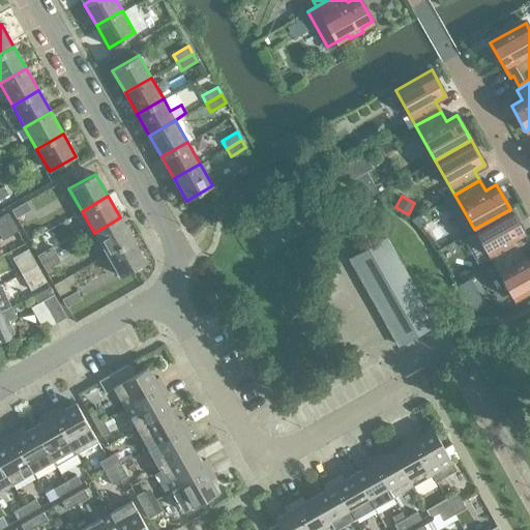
[(31,209),(26,201),(10,210),(16,218),(31,209)]
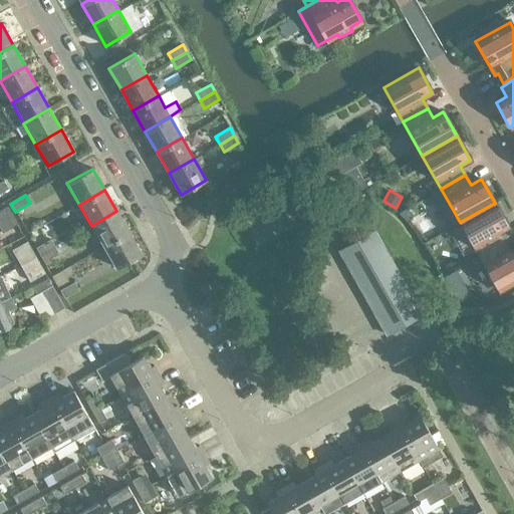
[(479,256),(503,242),(498,232),(508,226),(495,203),(460,222),(479,256)]
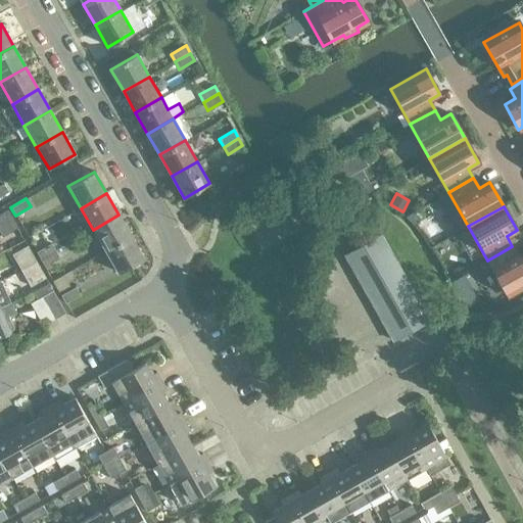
[(0,214),(0,226),(11,219),(6,210),(0,214)]
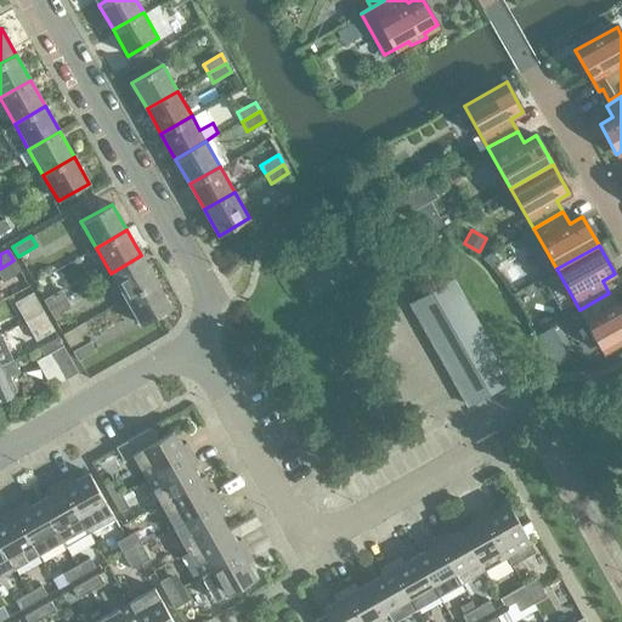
[(141,255),(111,273),(125,299),(156,281),(141,255)]
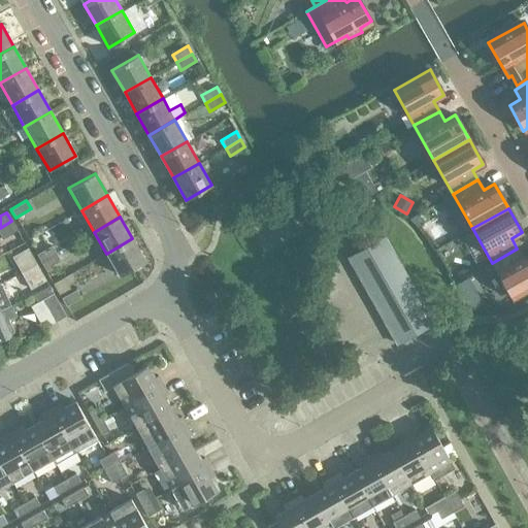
[(0,236),(1,239),(18,230),(11,221),(0,228),(0,236)]
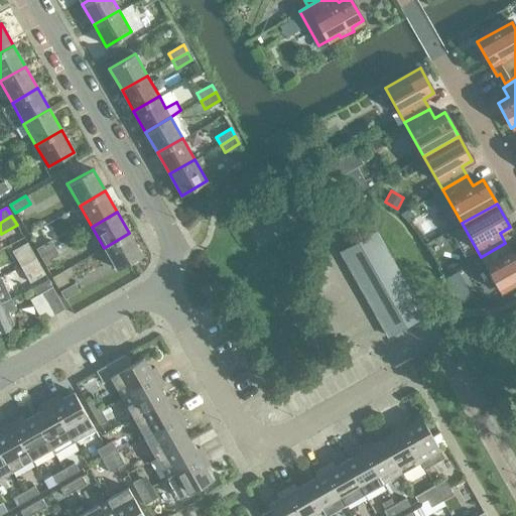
[(389,337),(422,317),(375,231),(341,250),(389,337)]
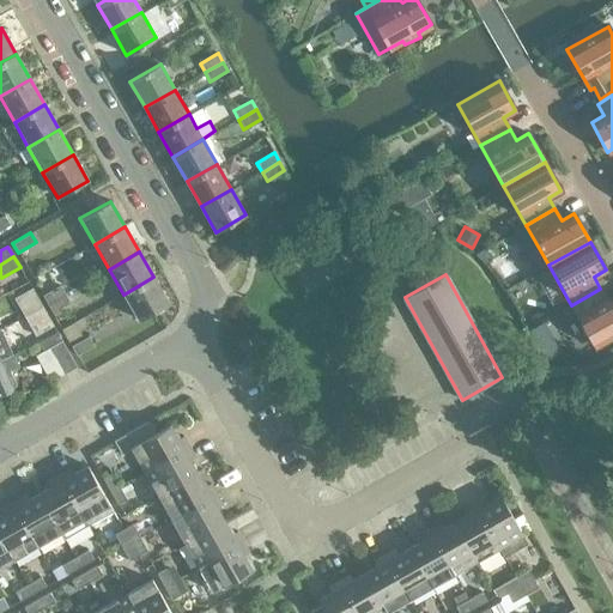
[(168,303),(153,277),(123,295),(138,320),(168,303)]
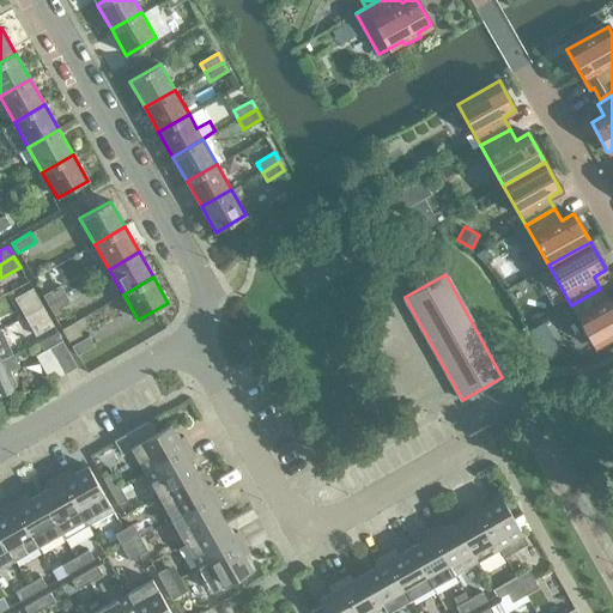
[(42,295),(47,304),(65,293),(60,285),(42,295)]
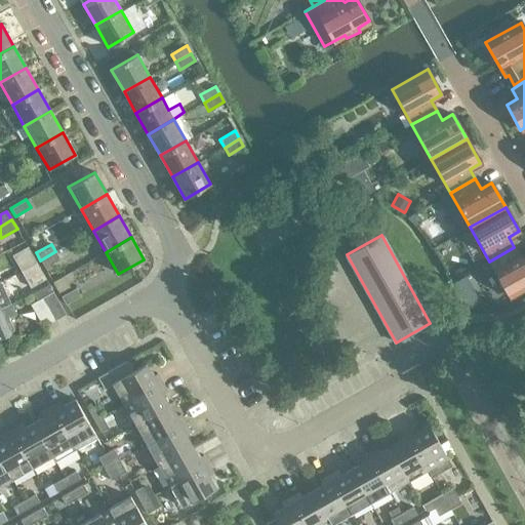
[(514,247),(489,261),(509,296),(524,286),(524,253),(519,256),(514,247)]
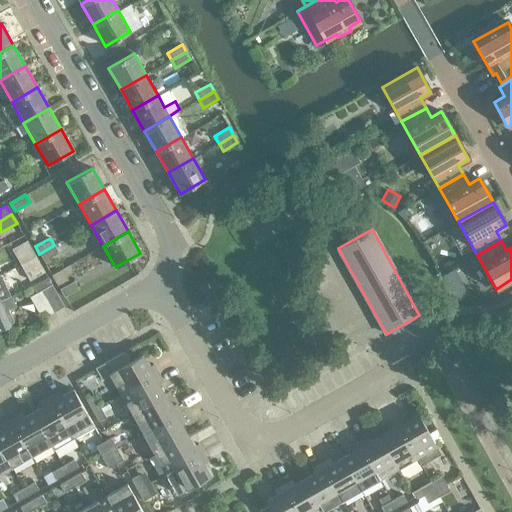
[(58,253),(54,245),(39,254),(43,262),(58,253)]
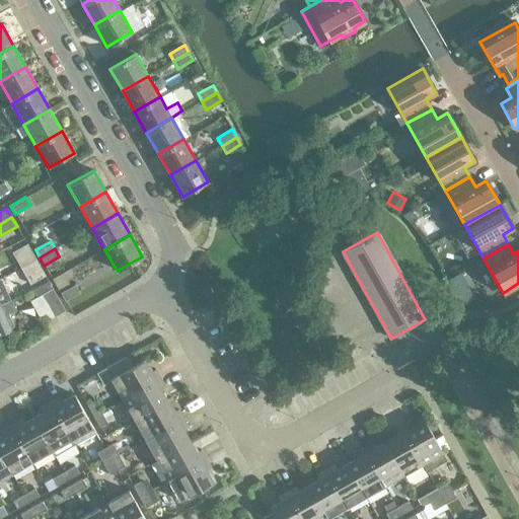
[(16,262),(21,270),(36,262),(31,252),(16,262)]
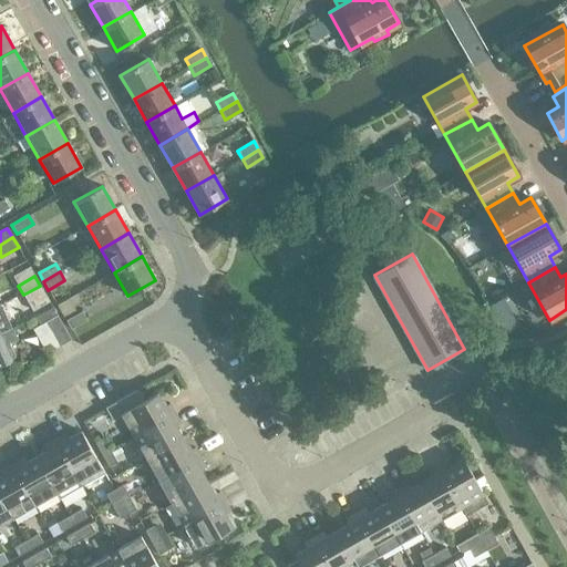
[(29,305),(45,295),(40,286),(23,295),(29,305)]
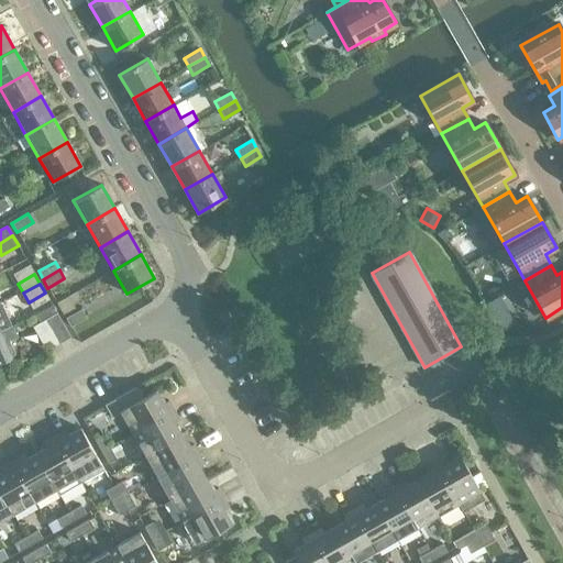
[(68,296),(56,302),(63,315),(75,308),(72,302),(68,296)]
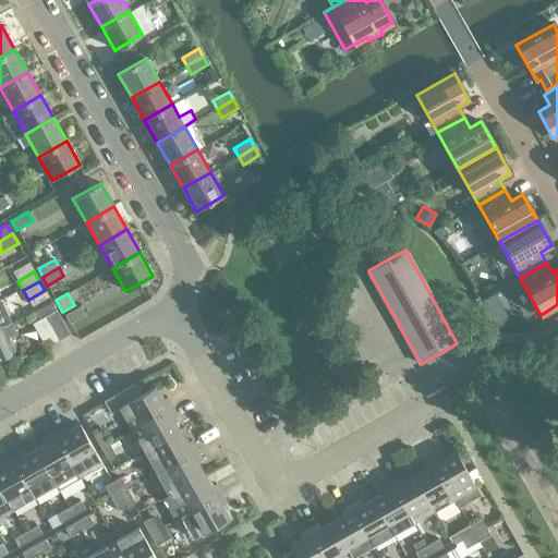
[(0,327),(1,327),(12,322),(1,298),(0,298),(0,327)]
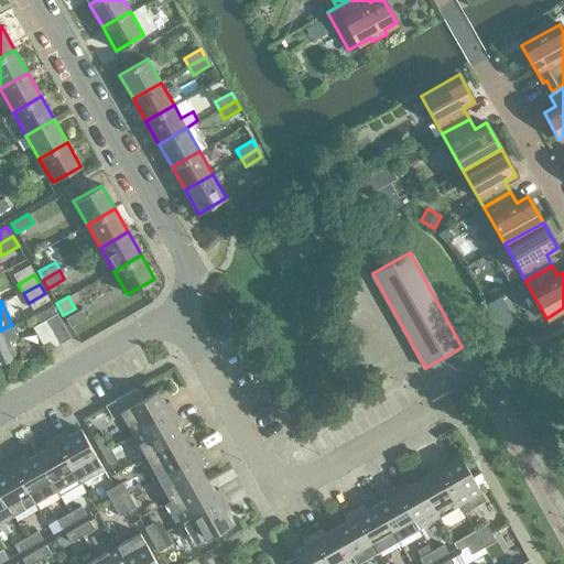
[(71,327),(86,318),(82,308),(65,318),(71,327)]
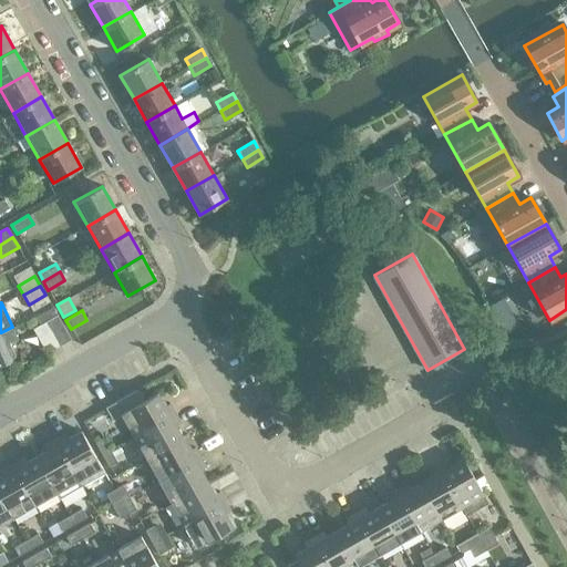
[(45,321),(59,346),(70,339),(57,316),(45,321)]
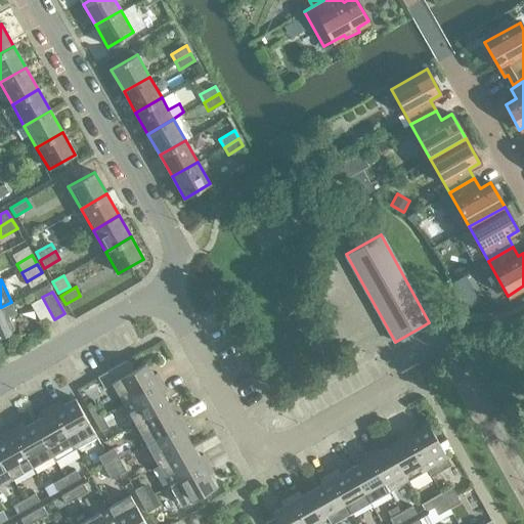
[(42,326),(54,319),(42,297),(30,304),(42,326)]
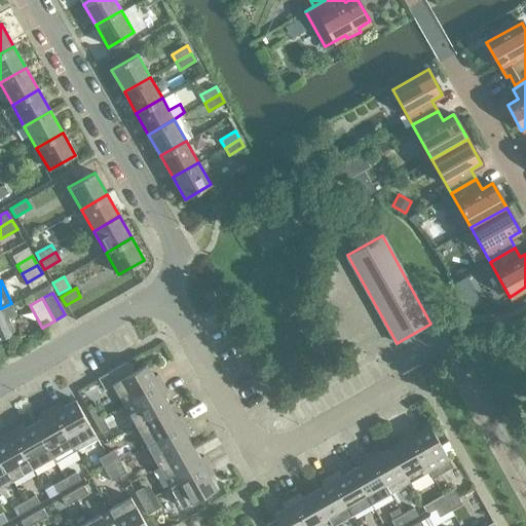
[(0,336),(11,331),(6,320),(15,314),(11,303),(1,308),(0,308),(0,336)]
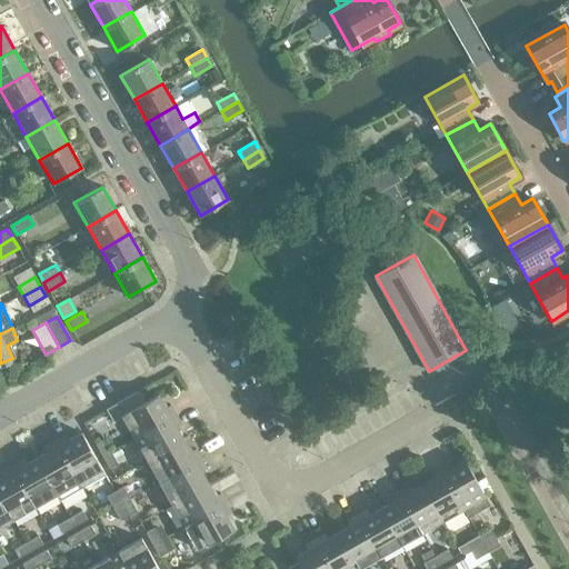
[(157,393),(145,401),(139,391),(107,410),(113,422),(121,418),(132,438),(170,417),(157,393)]
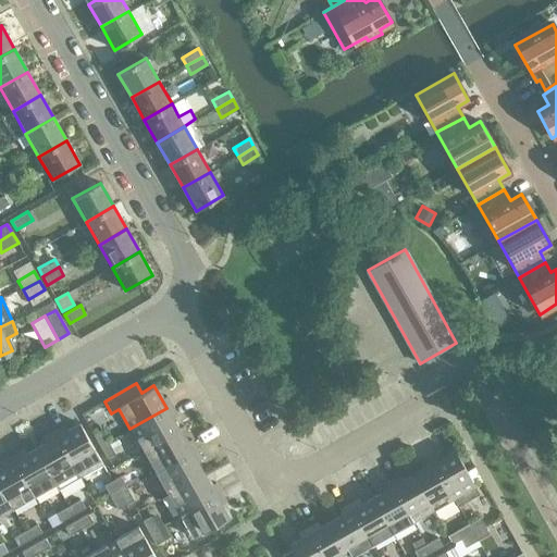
[(178,430),(166,408),(130,429),(143,450),(178,430)]
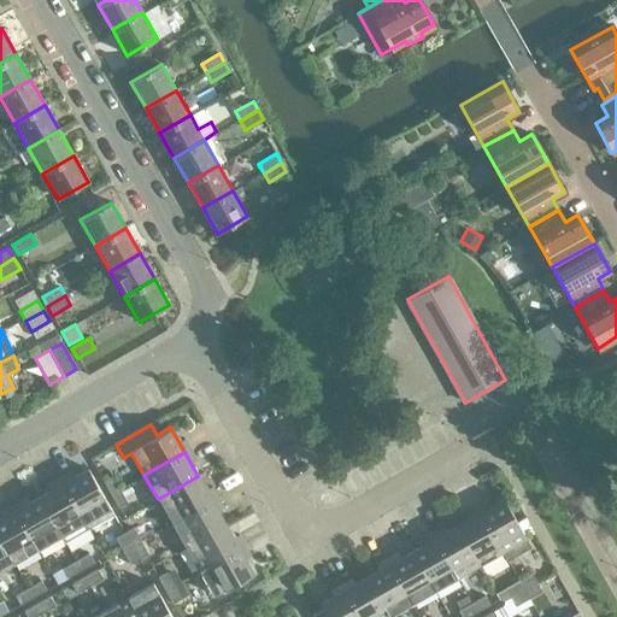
[(63,483),(84,522),(88,529),(113,515),(88,469),(63,483)]
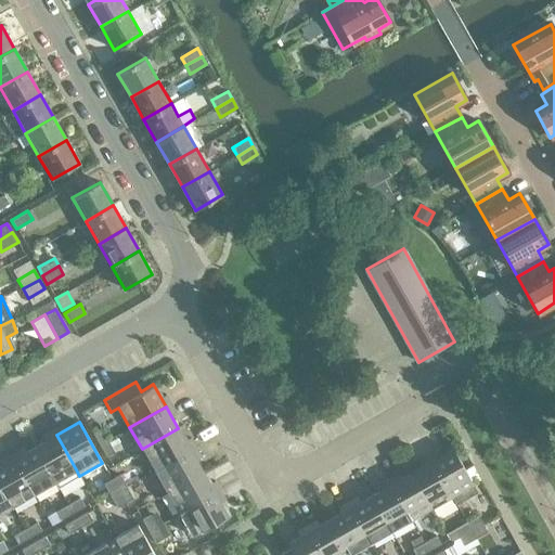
[(101,428),(92,434),(99,444),(107,440),(101,428)]
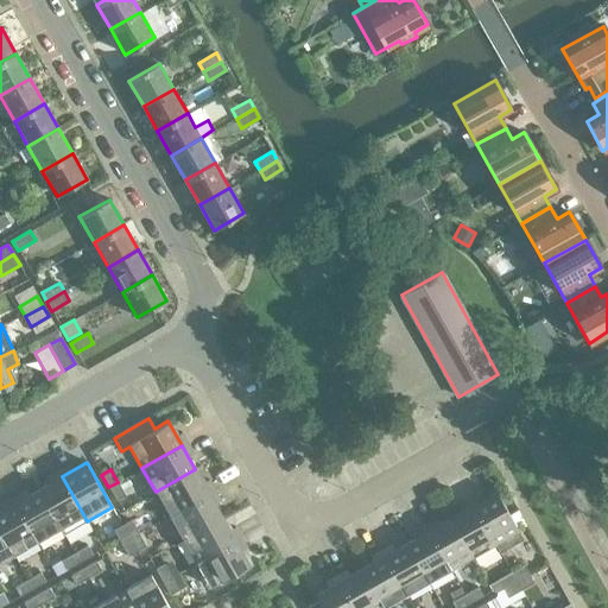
[(208,493),(195,469),(156,492),(169,515),(208,493)]
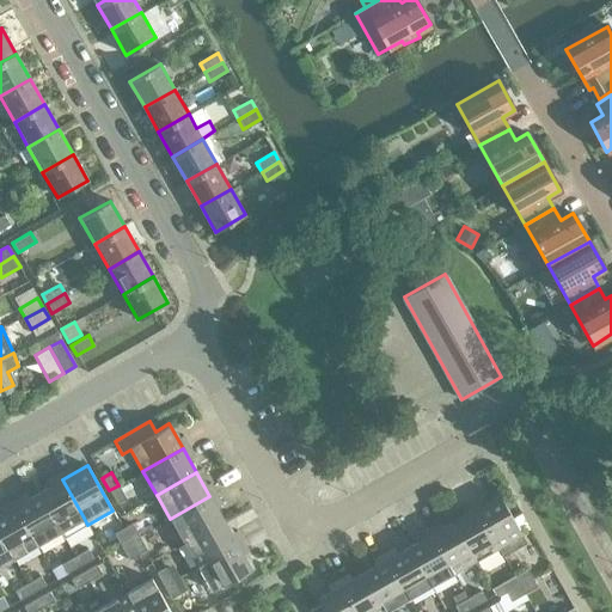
[(38,493),(60,532),(63,538),(87,525),(84,518),(62,479),(61,479),(59,475),(48,481),(50,485),(38,493)]
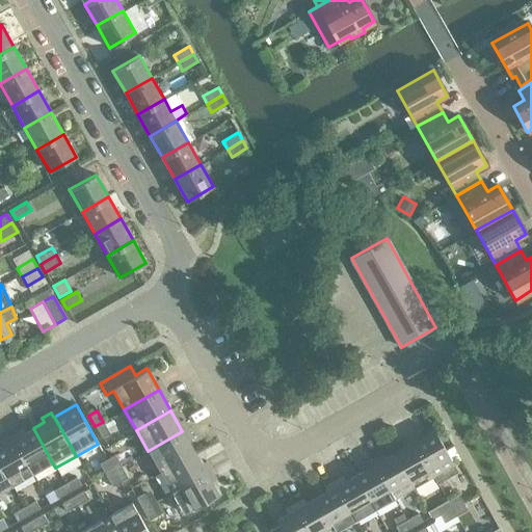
[(109,433),(103,422),(95,426),(102,437),(109,433)]
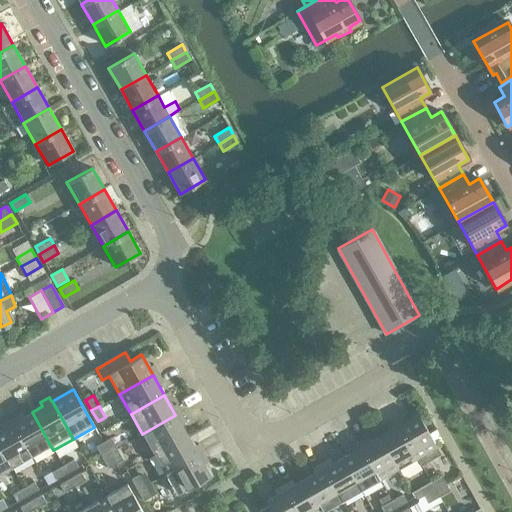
[(30,456),(50,445),(32,412),(21,418),(18,414),(10,419),(30,456)]
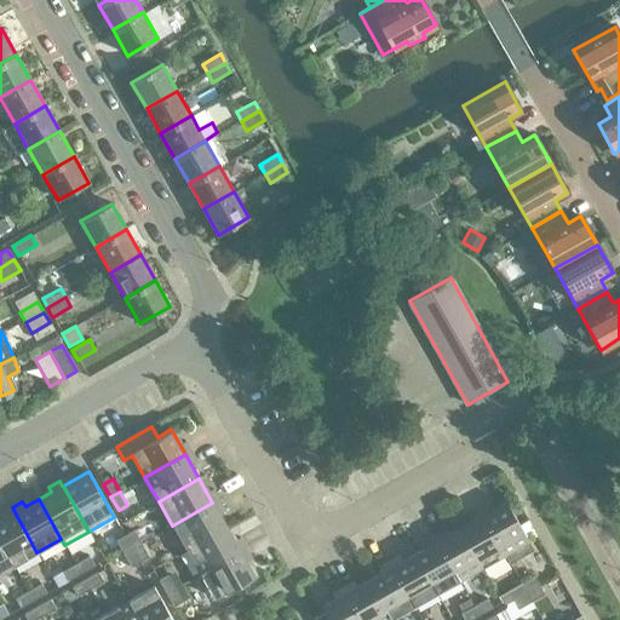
[(185,550),(227,527),(219,514),(224,510),(218,499),(212,503),(172,526),(185,550)]
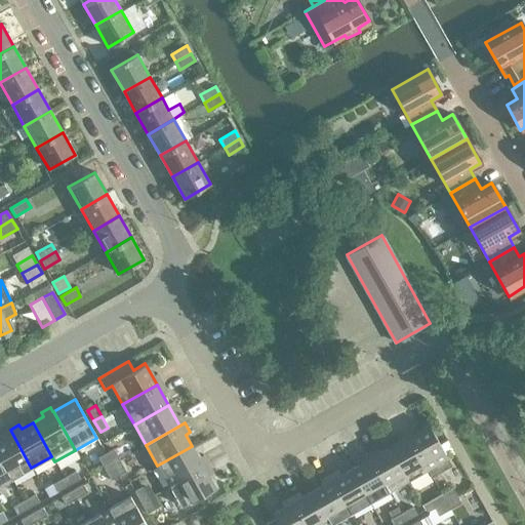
[(451,466),(429,425),(417,431),(414,427),(406,432),(428,469),(428,471),(431,477),(451,466)]
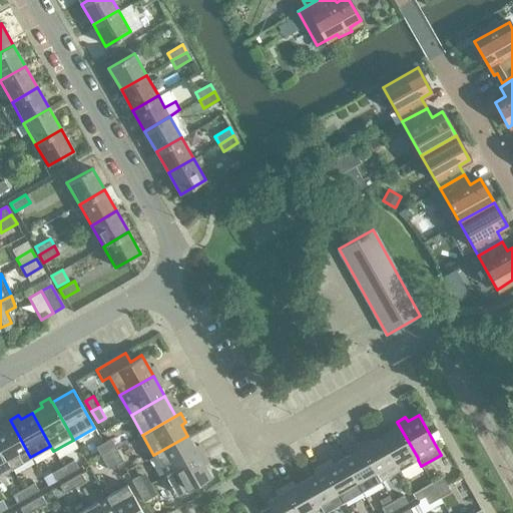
[(0,449),(10,468),(30,457),(10,420),(0,425),(3,429),(0,430),(0,449)]
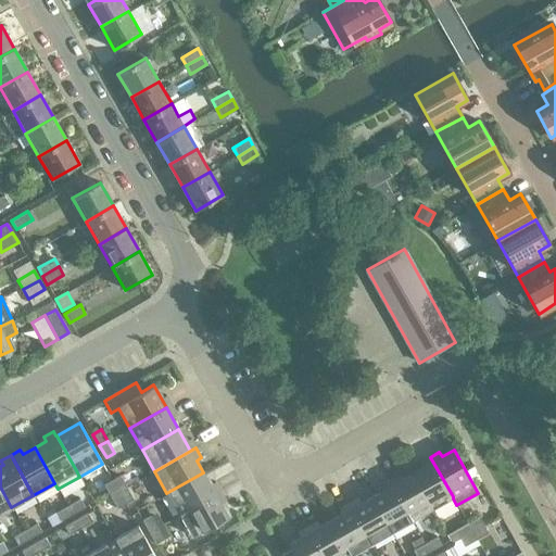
[(432,509),(453,498),(453,496),(430,457),(420,463),(422,467),(412,474),(432,509)]
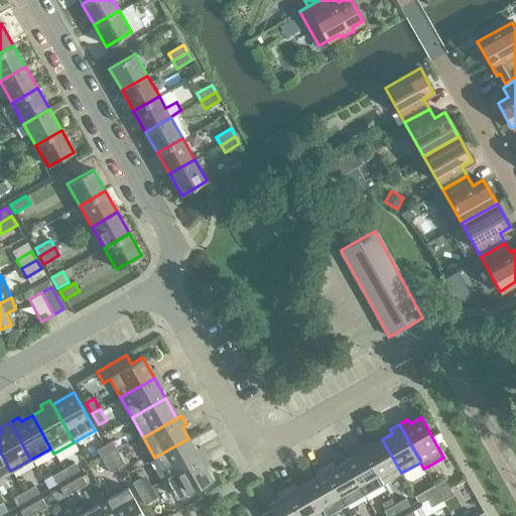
[(200,459),(188,438),(154,458),(166,478),(200,459)]
